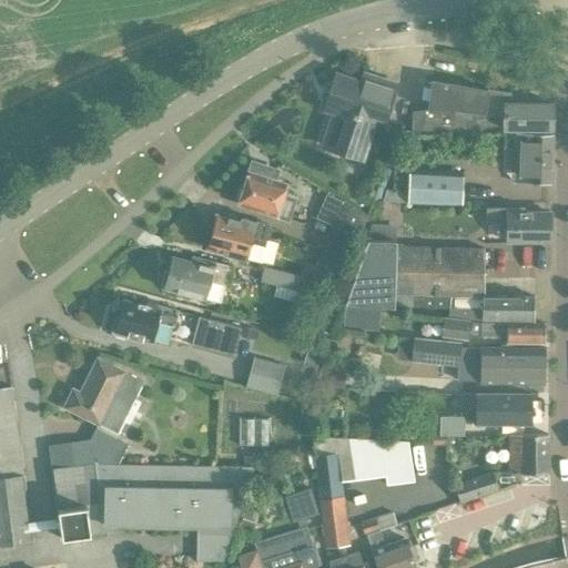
[(396,84),(366,74),(364,74),(362,82),(336,74),(325,110),(333,113),(322,146),(362,160),(376,118),(384,120),(396,84)]
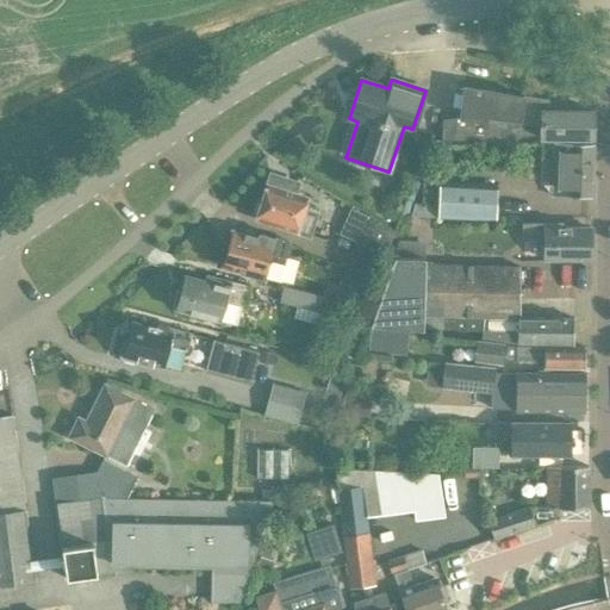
[(522,125),(527,98),(464,87),(460,118),(442,119),(442,139),(511,143),(511,129),(524,129),(526,125),(522,125)]
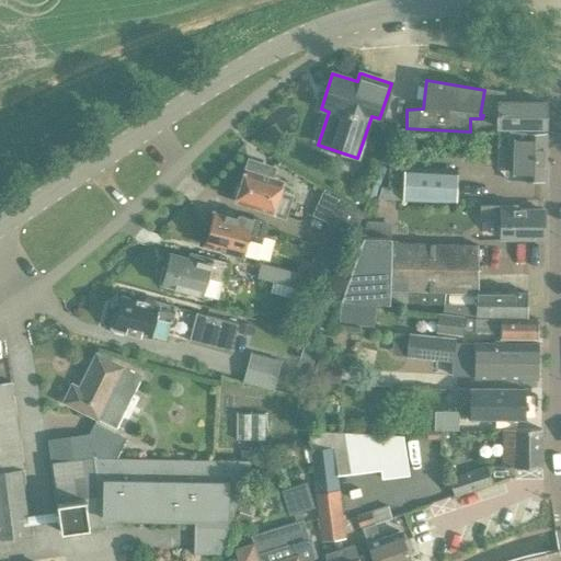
[(484,90),(480,115),(483,115),(495,116),(495,102),(503,102),(503,92),(484,90)]
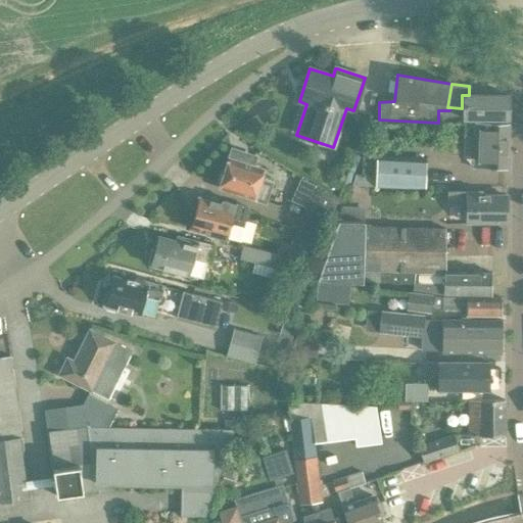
[(462,95),(462,108),(463,108),(462,120),(510,120),(511,96),(469,95),(462,95)]
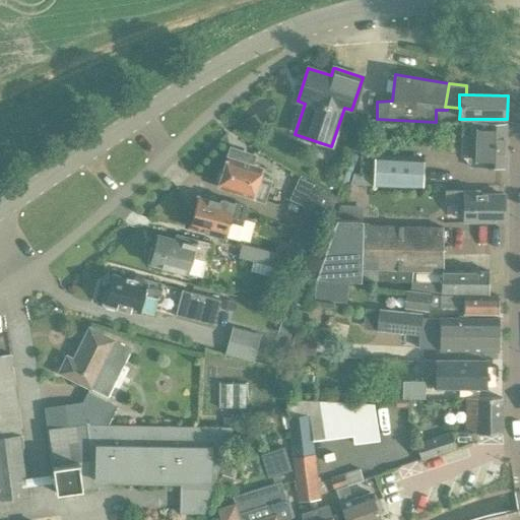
[(505,124),(472,123),(471,135),(463,135),(462,158),(471,158),(471,168),(504,169),(505,124)]
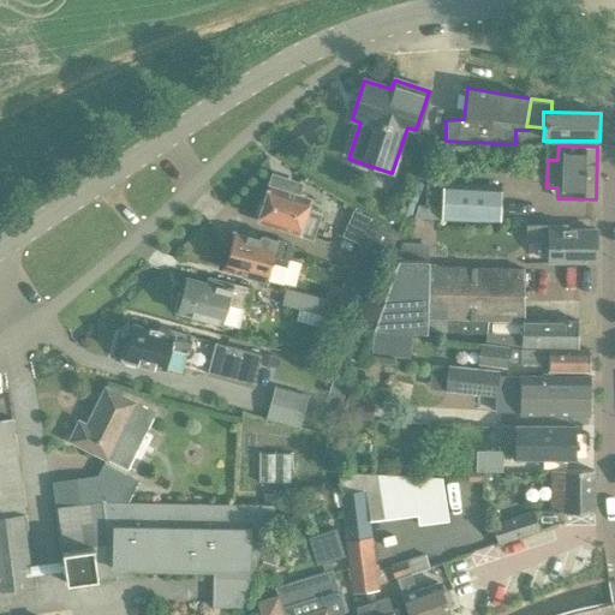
[(310,201),(299,197),(304,184),(281,177),(278,190),(269,187),(258,221),(300,234),(300,237),(312,242),(322,215),(306,210),(310,201)]
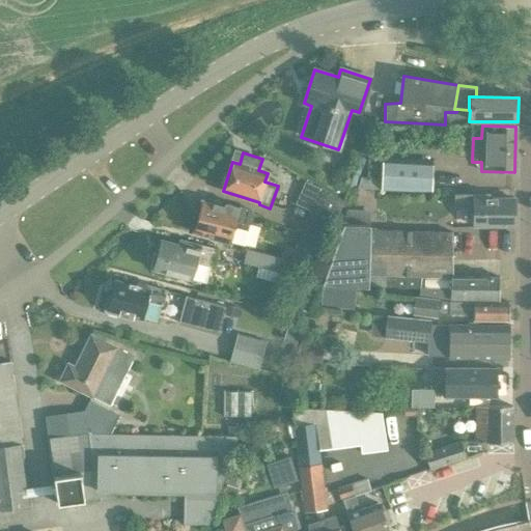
[(358,186),(357,190),(432,193),(432,187),(434,164),(381,163),(381,177),(368,176),(361,176),(358,186)]
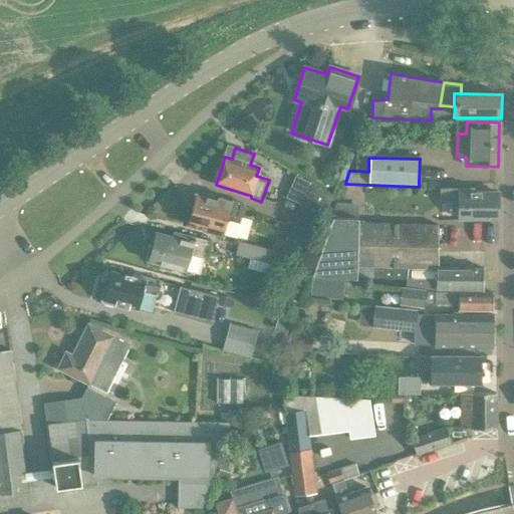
[(309,184),(295,216),(320,226),(333,195),(309,184)]
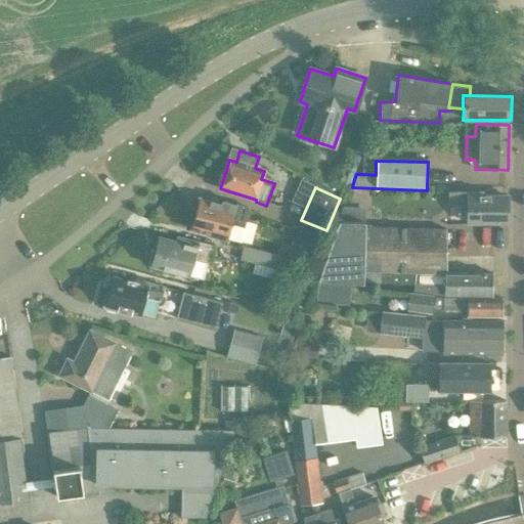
[(508,223),(508,195),(482,195),(482,192),(449,192),(449,204),(467,204),(467,223),(508,223)]
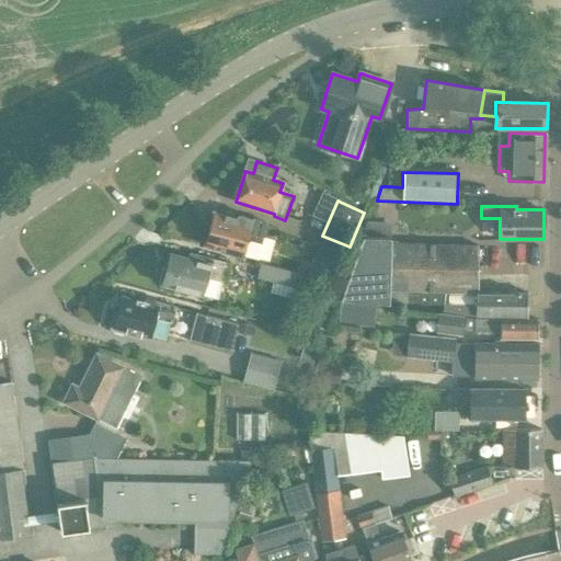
[(237,219),(233,218),(235,212),(227,209),(225,216),(214,213),(209,226),(206,225),(201,244),(256,261),(267,222),(252,218),(252,219),(238,215),(237,219)]
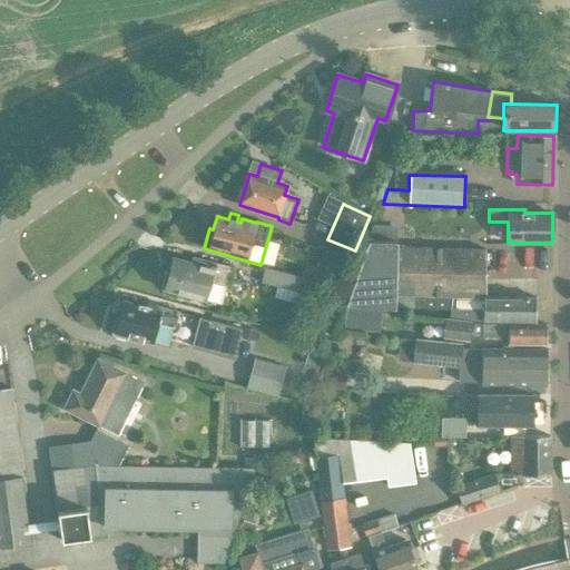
[(367,241),(369,242),(396,242),(397,226),(373,225),(367,241)]
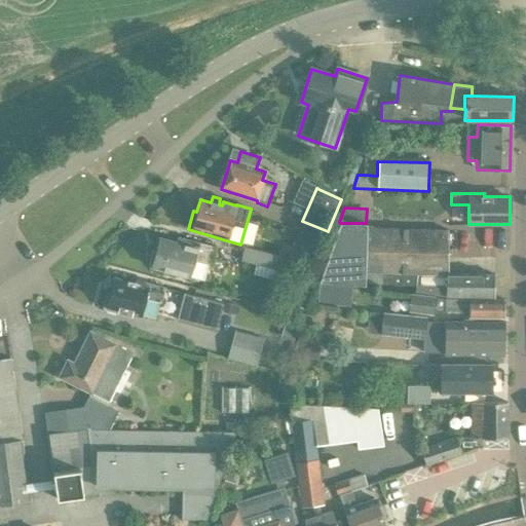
[(317,255),(327,234),(328,231),(302,221),(292,243),(317,255)]
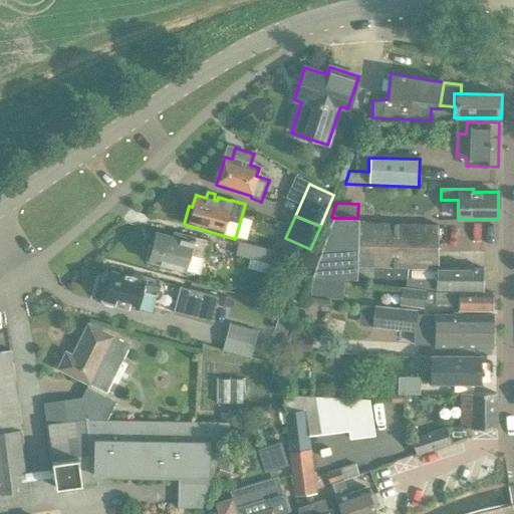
[(358,218),(357,218),(332,218),(312,275),(329,277),(356,279),(356,277),(406,280),(407,268),(438,268),(438,225),(358,223),(358,218)]
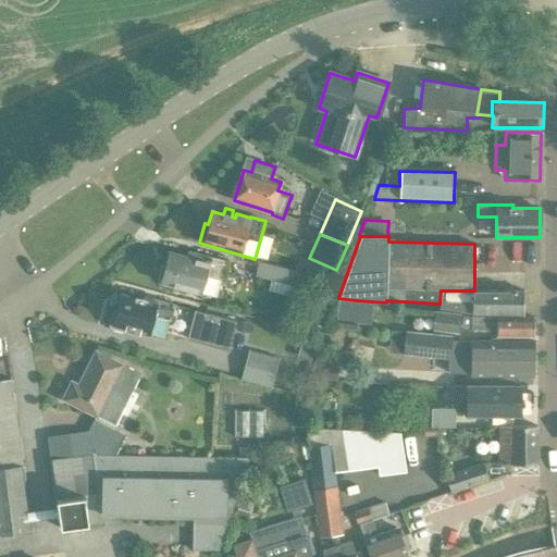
[(161,264),(158,279),(161,280),(160,283),(201,294),(215,298),(220,279),(224,261),(189,252),(188,256),(169,251),(164,265),(161,264)]
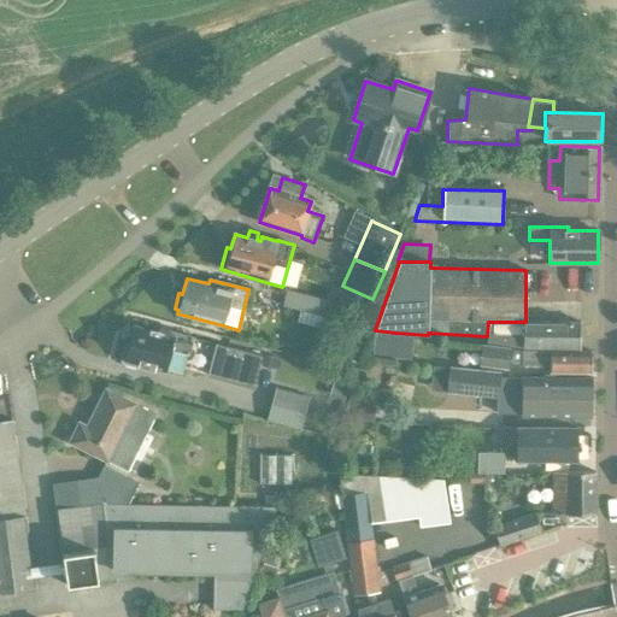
[(330,318),(334,301),(287,289),(282,306),(330,318)]
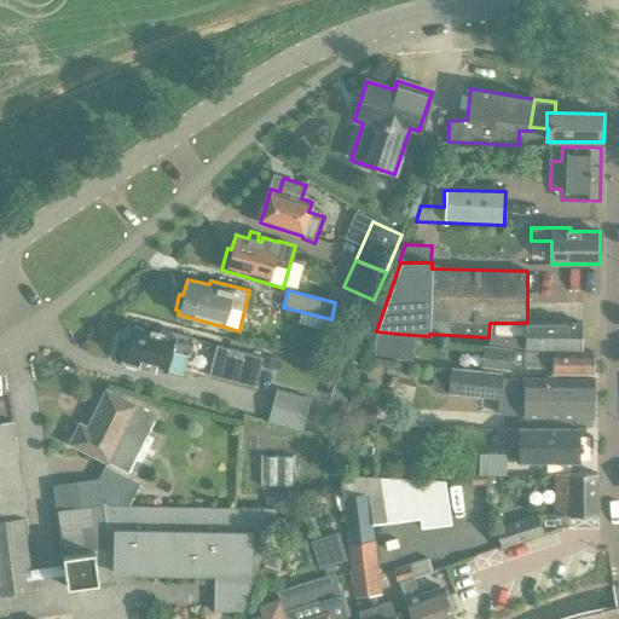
[(583,323),(527,323),(490,323),(489,337),(489,346),(582,353),(583,323)]
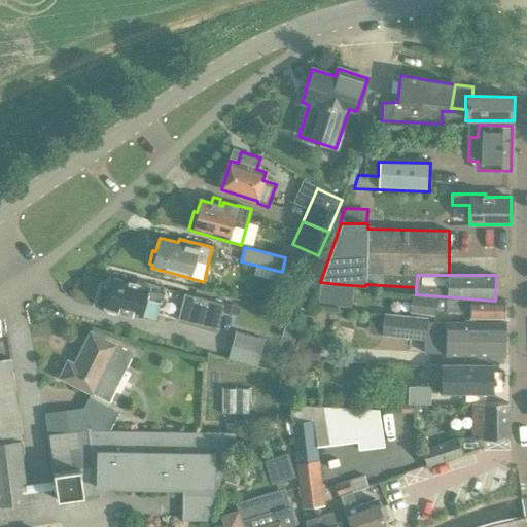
[(136,284),(113,278),(105,307),(141,316),(142,314),(155,318),(160,302),(161,302),(165,288),(150,285),(150,284),(137,280),(136,284)]
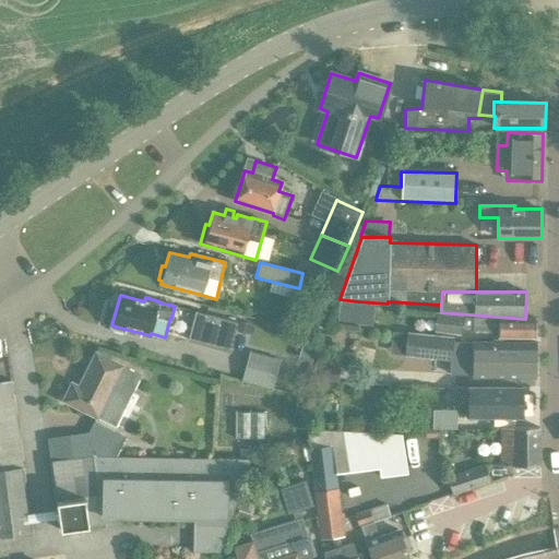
[(238,322),(195,311),(188,340),(230,351),(238,322)]
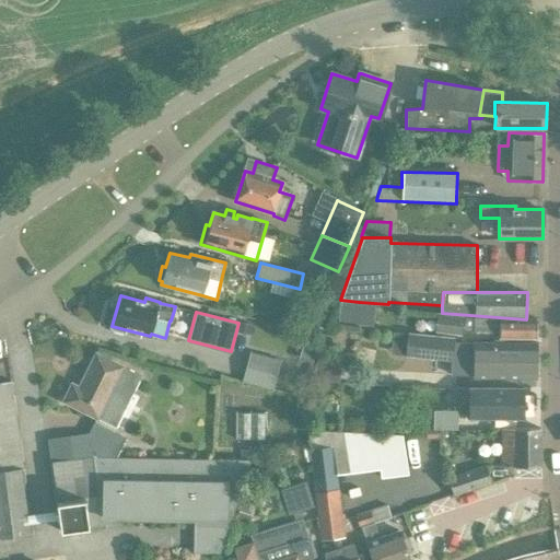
[(526,319),(442,313),(436,313),(434,331),(462,336),(463,333),(474,331),(499,333),(499,338),(537,338),(537,319),(526,319)]
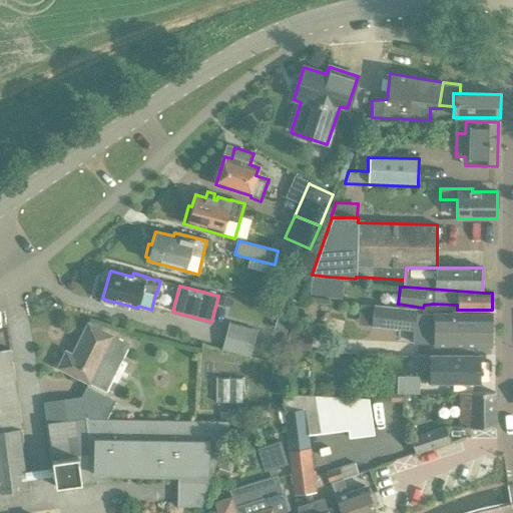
[(219,298),(217,307),(227,310),(230,301),(219,298)]
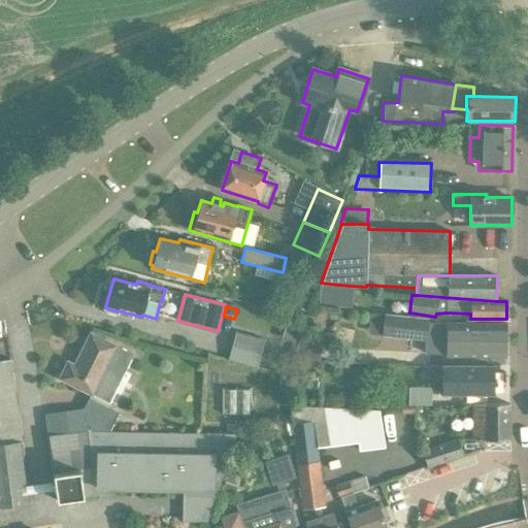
[(446,323),(429,323),(429,319),(384,314),(382,335),(382,336),(425,340),(424,354),(447,355),(447,357),(505,357),(506,323),(446,323)]
